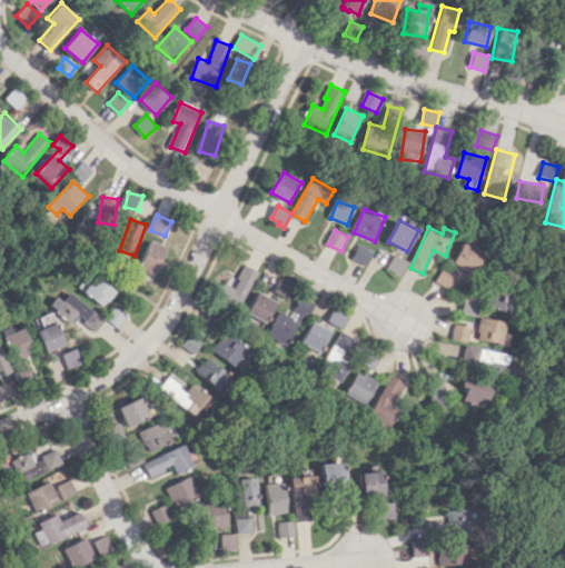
[(159,277),(169,248),(152,241),(142,270),(159,277)]
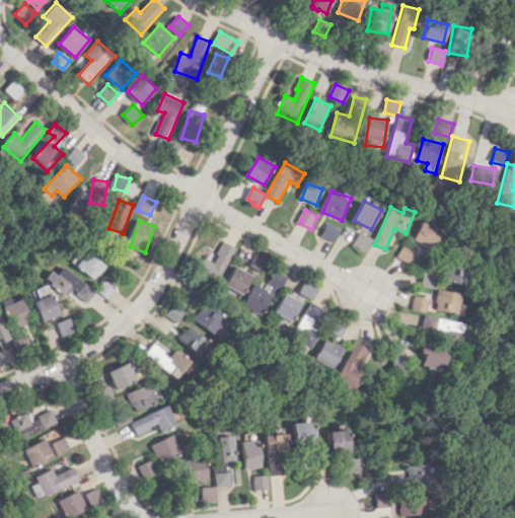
[(433,251),(443,229),(425,220),(414,241),(433,251)]
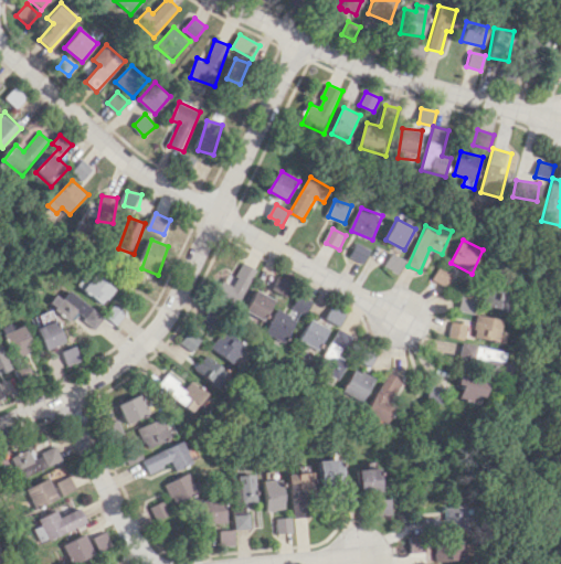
[(366,264),(372,249),(359,243),(352,257),(366,264)]
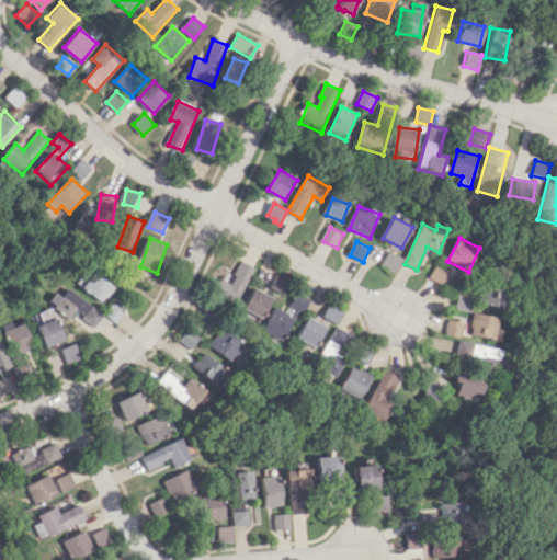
[(398,272),(404,258),(389,252),(383,266),(398,272)]
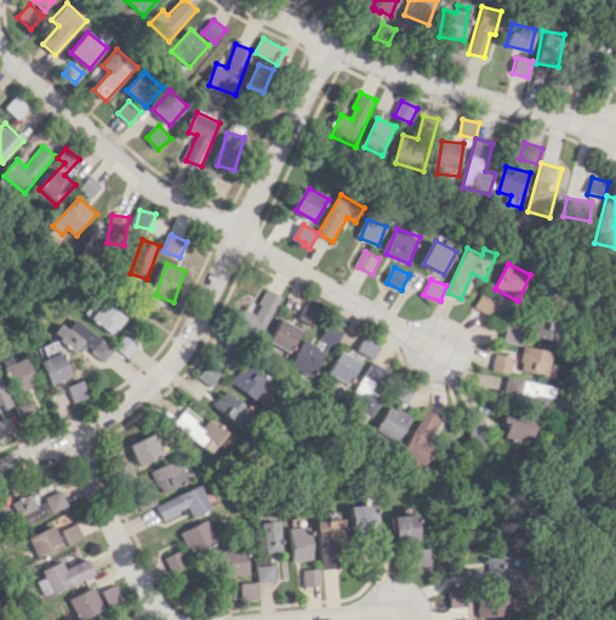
[(284,297),(264,288),(244,326),(263,337),(284,297)]
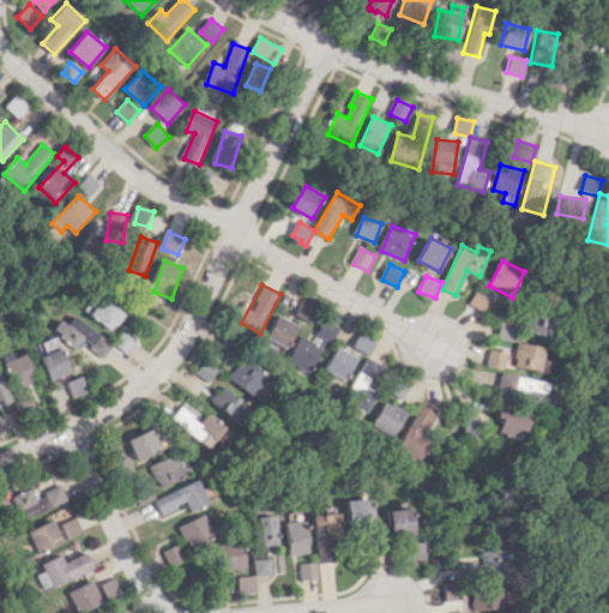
[(493,296),(478,289),(470,305),(486,312),(493,296)]
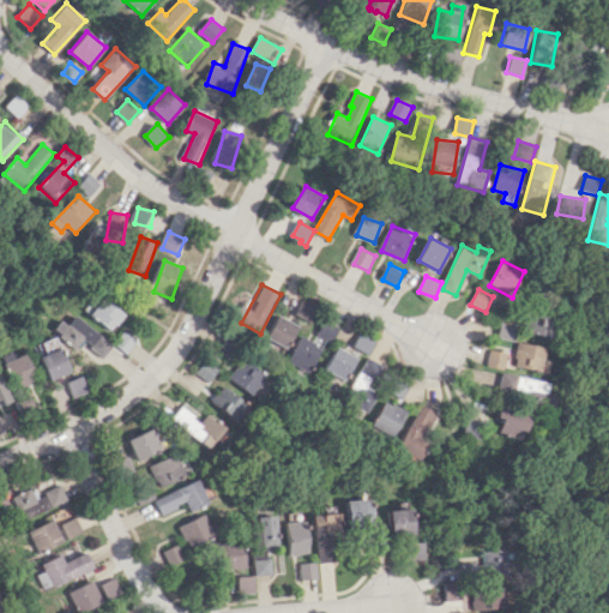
[(114,332),(130,316),(110,298),(95,314),(114,332)]
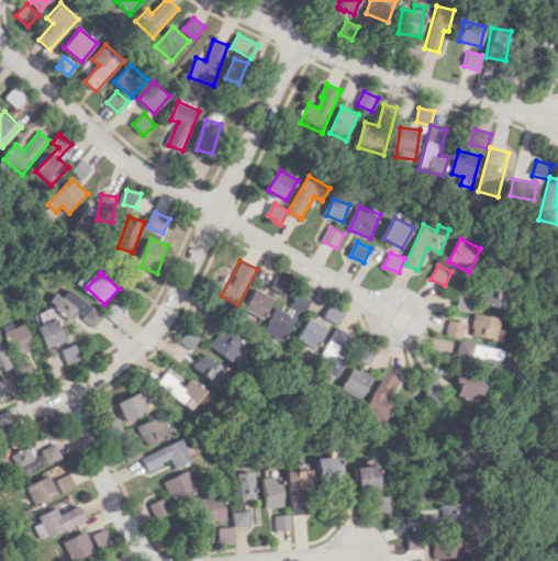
[(272,289),(286,294),(292,281),(279,276),(272,289)]
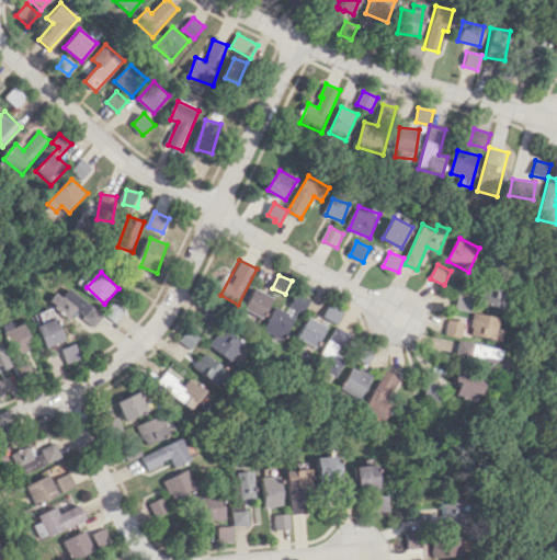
[(479,305),(509,308),(511,290),(481,286),(479,305)]
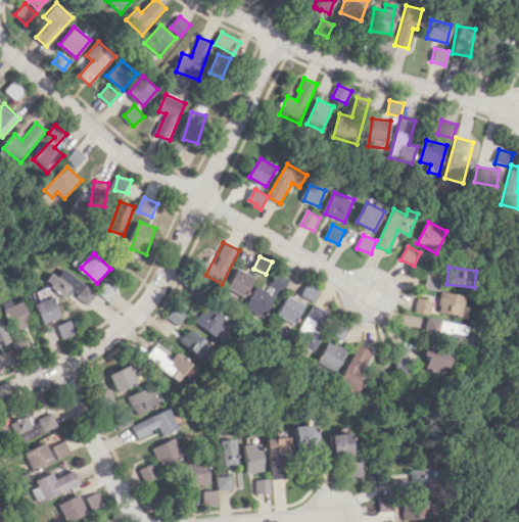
[(88,307),(99,295),(67,268),(57,280),(88,307)]
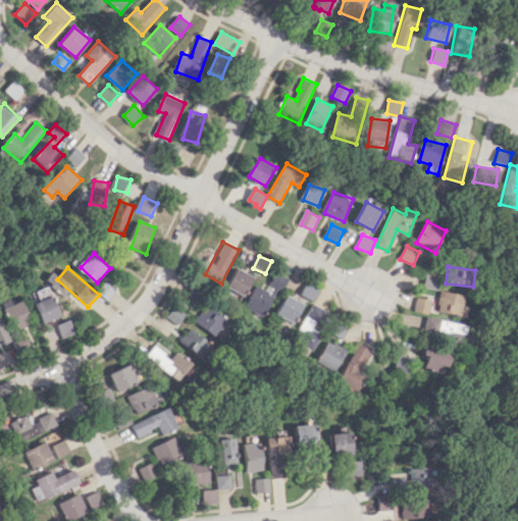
[(246,296),(255,276),(238,268),(228,288),(246,296)]
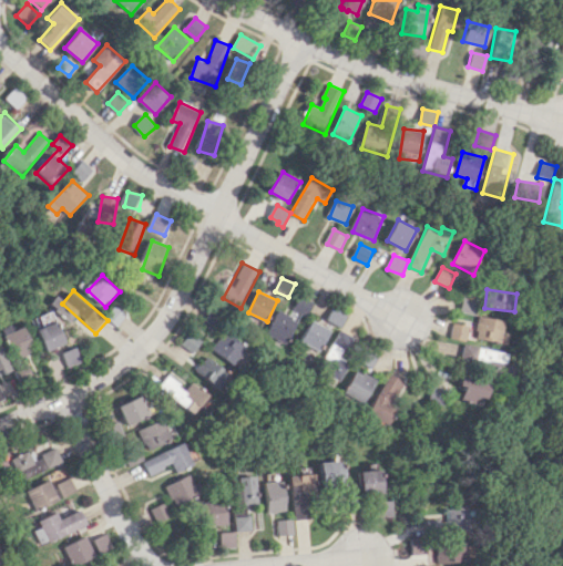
[(478,300),(463,298),(461,312),(476,315),(478,300)]
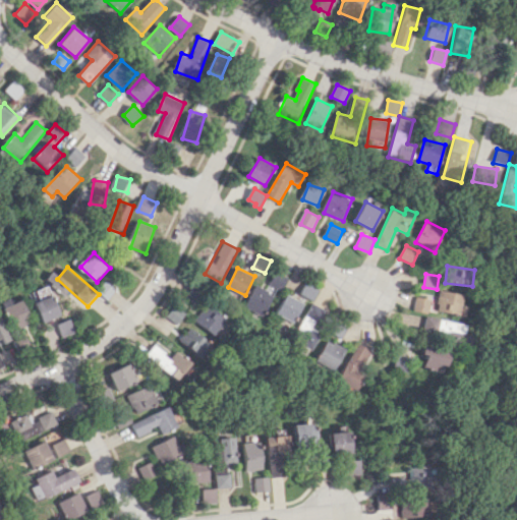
[(34,294),(46,323),(63,315),(50,286),(34,294)]
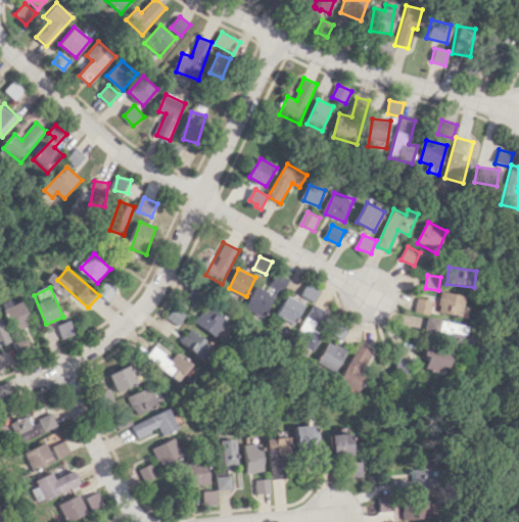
[(276,294),(256,287),(248,310),(268,317),(276,294)]
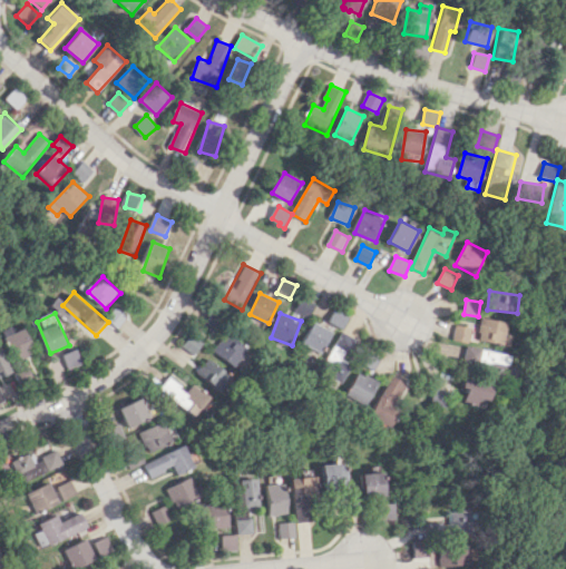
[(226,323),(214,314),(206,326),(218,334),(226,323)]
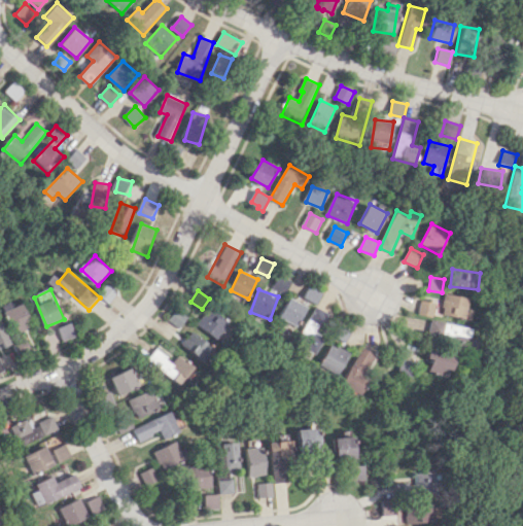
[(441,316),(472,319),(473,309),(467,309),(468,297),(444,294),(441,316)]
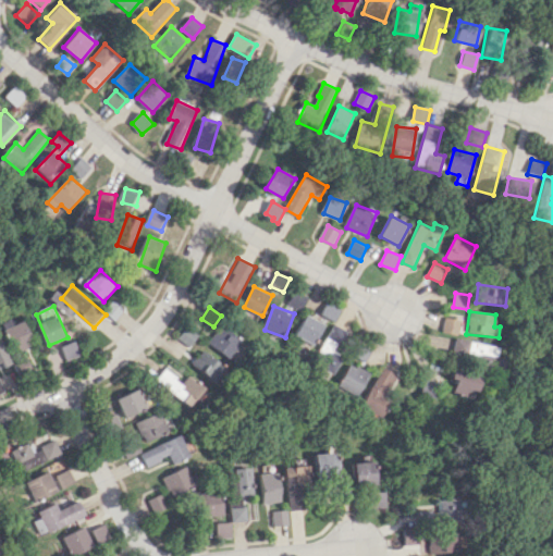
[(324,323),(306,316),(297,337),(316,345),(324,323)]
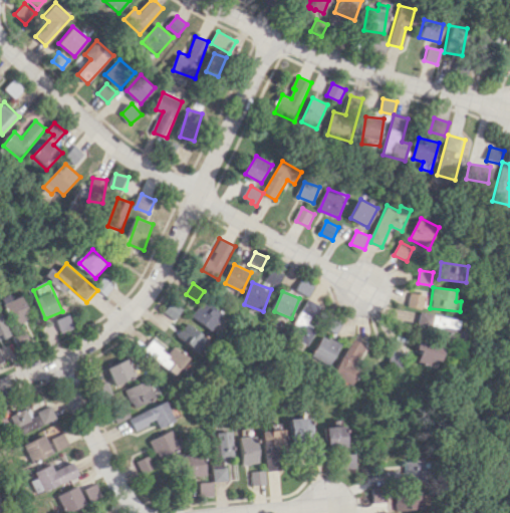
[(423,309),(425,295),(411,293),(409,306),(423,309)]
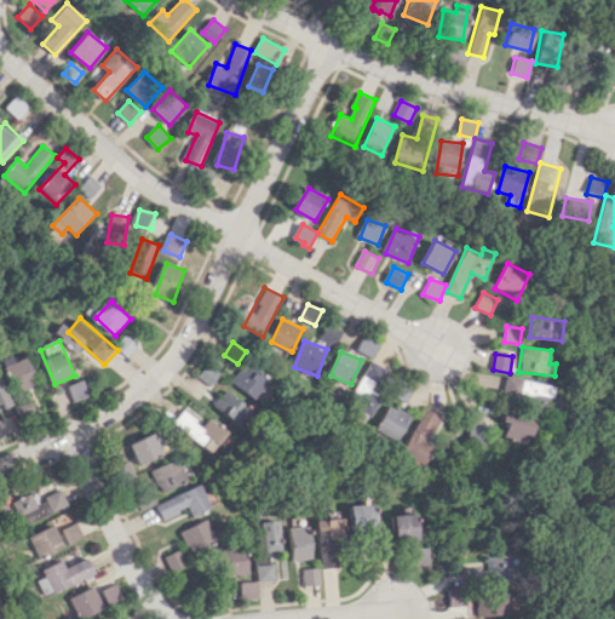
[(19,394),(41,387),(32,357),(10,365),(19,394)]
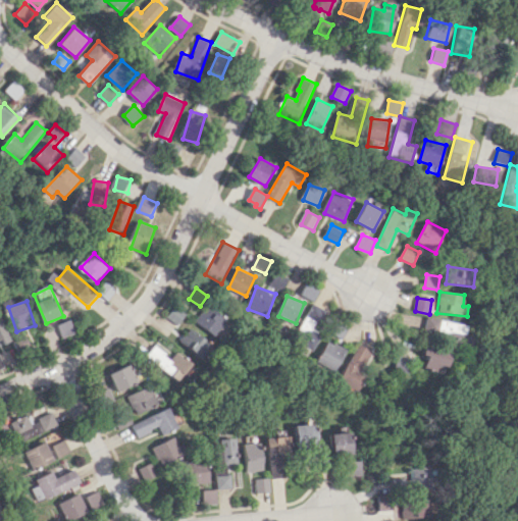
[(312,348),(331,313),(315,304),(296,339),(312,348)]
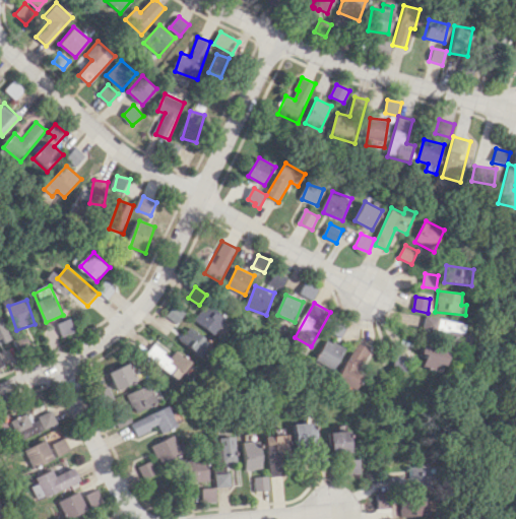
[(228,318),(209,304),(196,321),(214,335),(228,318)]
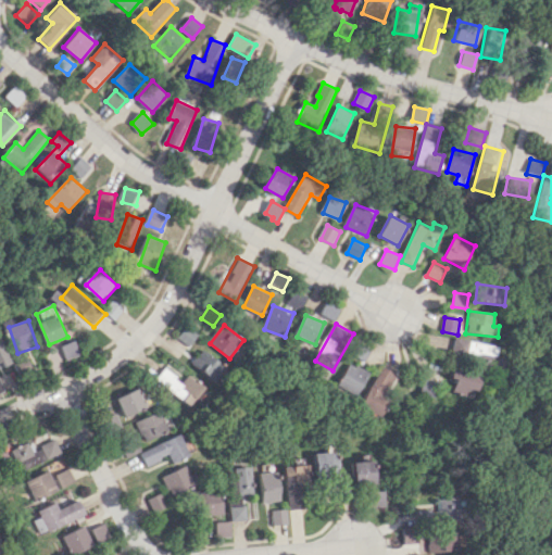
[(0,363),(0,364),(1,368),(12,365),(4,338),(0,338),(0,363)]
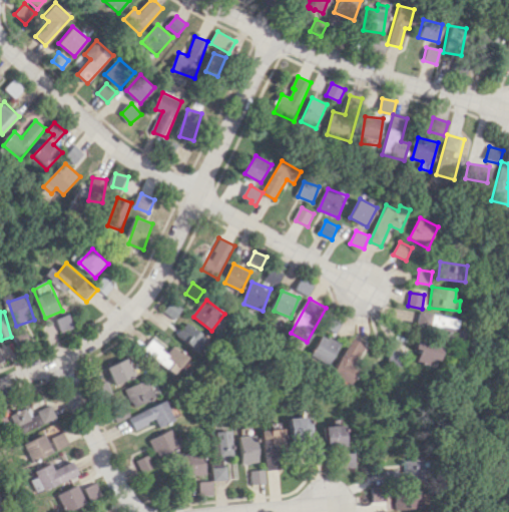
[(58,320),(64,332),(76,327),(71,315),(58,320)]
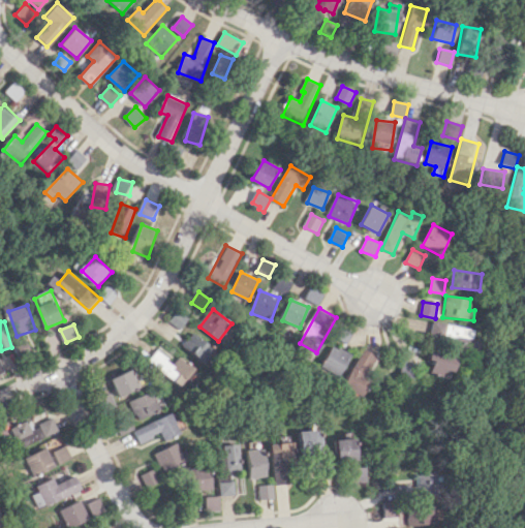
[(472,348),(475,330),(444,324),(442,343),(472,348)]
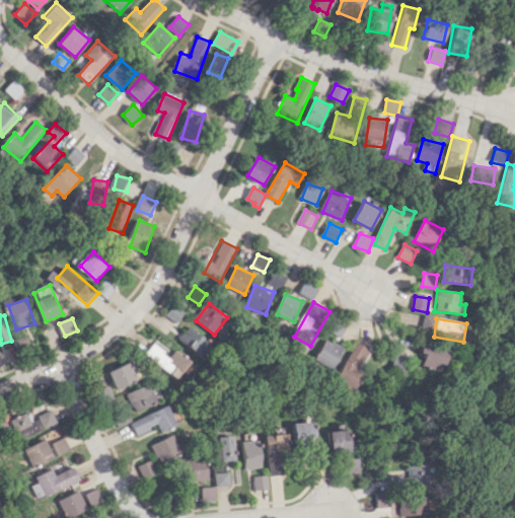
[(212,344),(192,325),(180,339),(201,356),(212,344)]
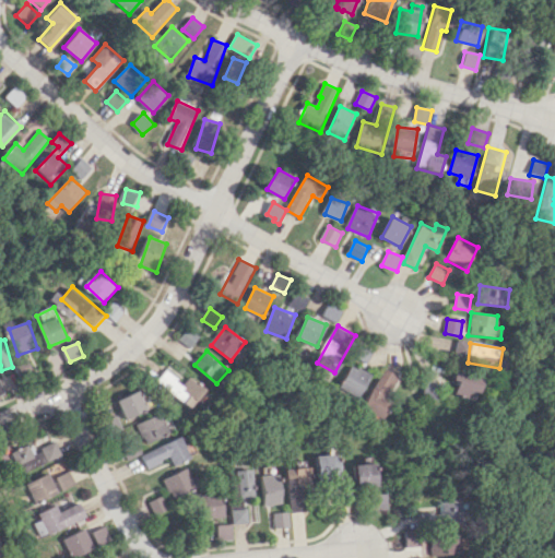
[(341,387),(362,398),(374,375),(354,364),(341,387)]
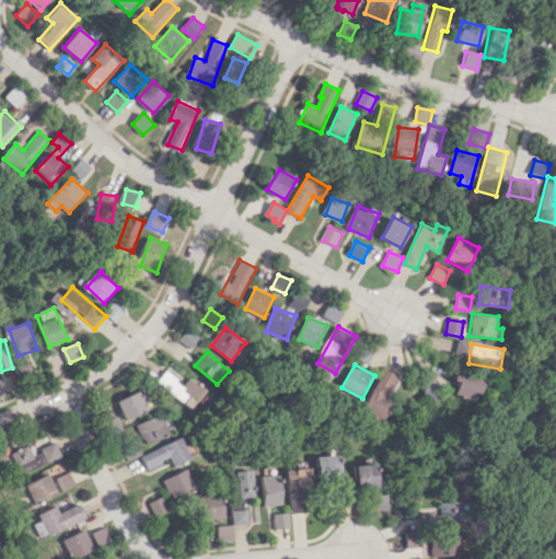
[(383,417),(404,379),(387,369),(367,407),(383,417)]
